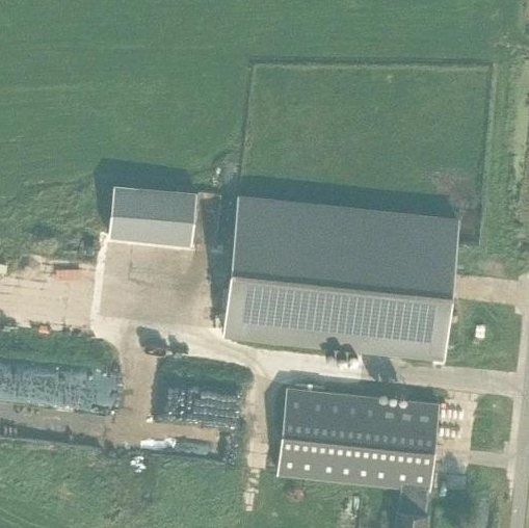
[(199,195),(115,186),(110,238),(192,247),(199,195)]
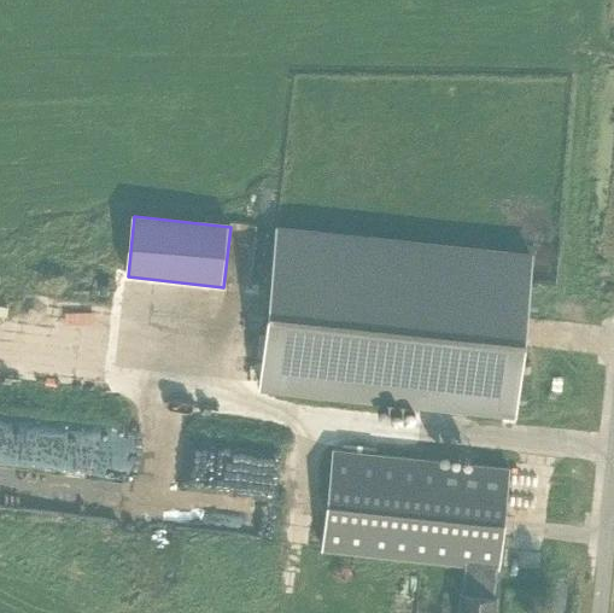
[(534,255),(278,227),(259,391),(518,419),(534,255)]
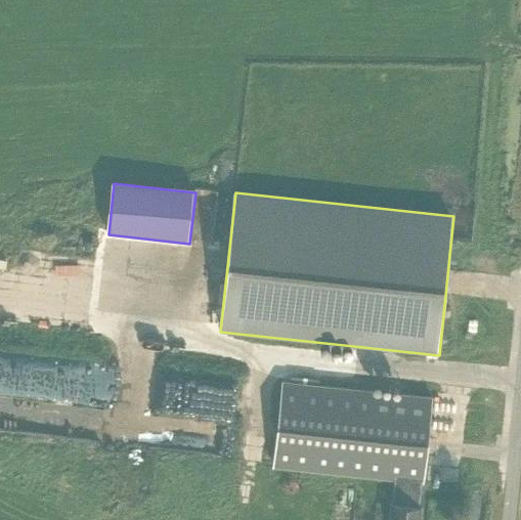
[(154,408),(237,418),(242,379),(159,370),(154,408)]
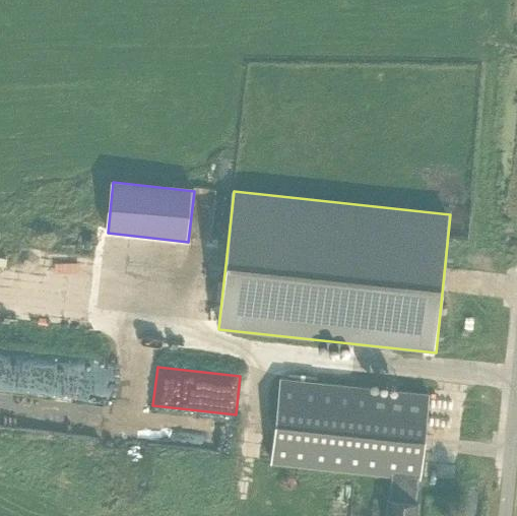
[(419,480),(422,481),(430,397),(282,382),(273,465),(394,478),(392,503),(390,503),(389,515),(418,515),(419,506),(416,506),(419,480)]
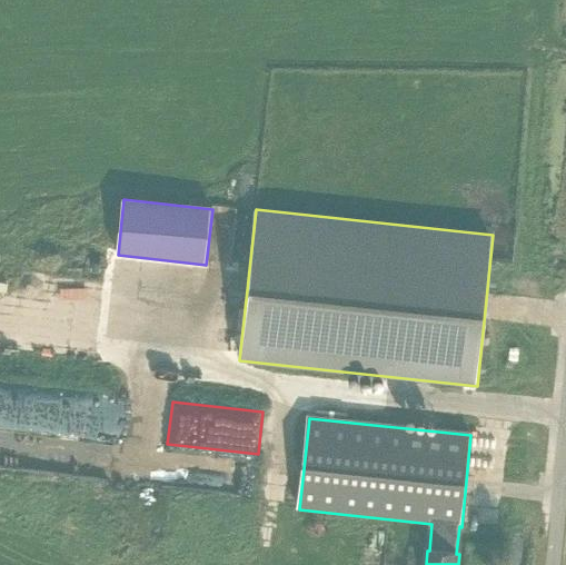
[(20,452),(22,435),(0,432),(0,472),(12,474),(16,452),(20,452)]
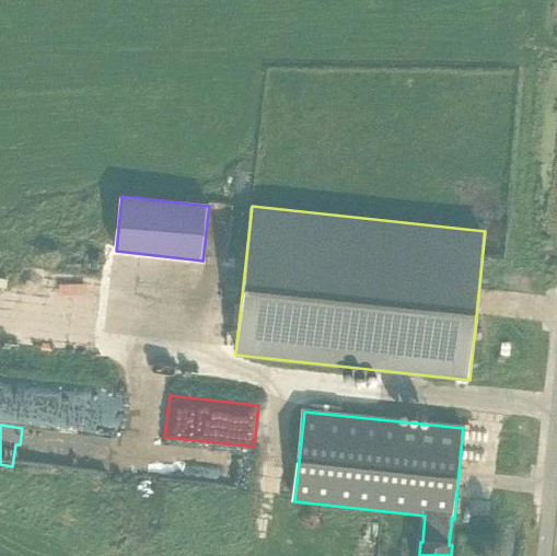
[(88,446),(90,442),(81,432),(74,439),(68,432),(55,444),(77,468),(85,461),(88,463),(96,455),(88,446)]
